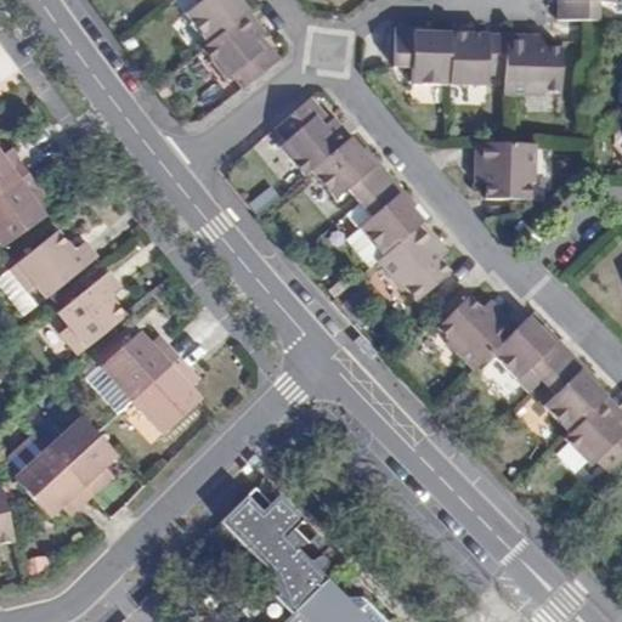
[(185,16),(207,45),(249,13),(238,0),(192,0),(198,7),(185,16)]
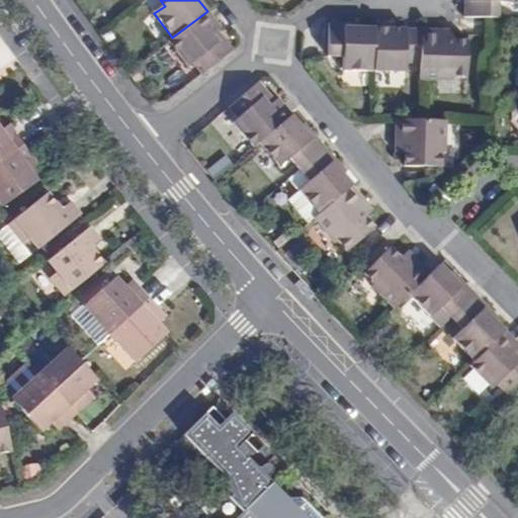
[(507,3),(506,0),(468,0),(468,1),(464,1),(464,6),(464,17),(489,18),(496,18),(496,3),(507,3)]
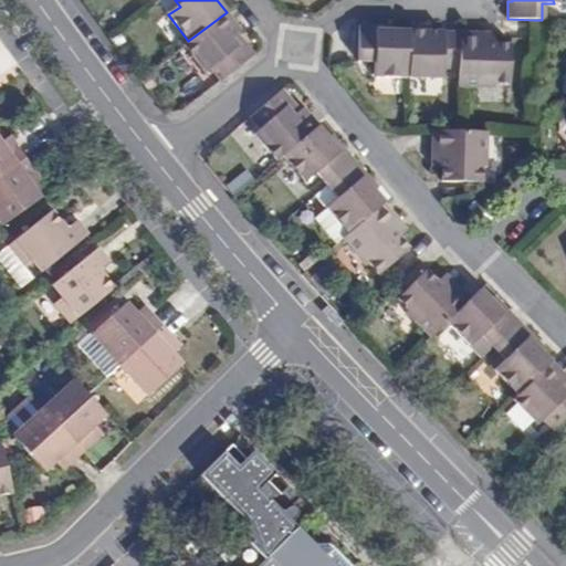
[(209,72),(217,84),(254,55),(245,44),(239,49),(231,39),(237,33),(241,30),(234,22),(227,12),(188,41),(184,45),(205,75),(209,72)]
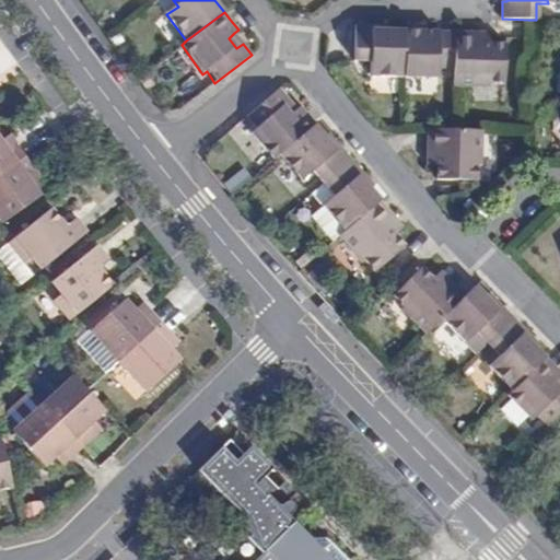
[(372,77),(404,78),(405,31),(389,31),(373,30),(372,25),(354,25),(353,65),(372,66),(372,77)]
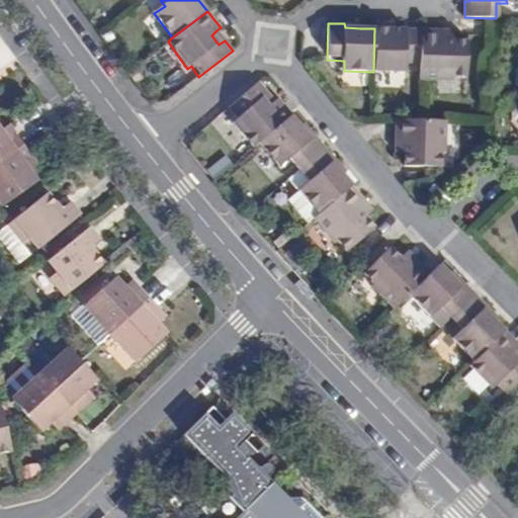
[(404,63),(420,63),(421,29),(398,29),(374,28),(373,72),(403,73),(404,63)]
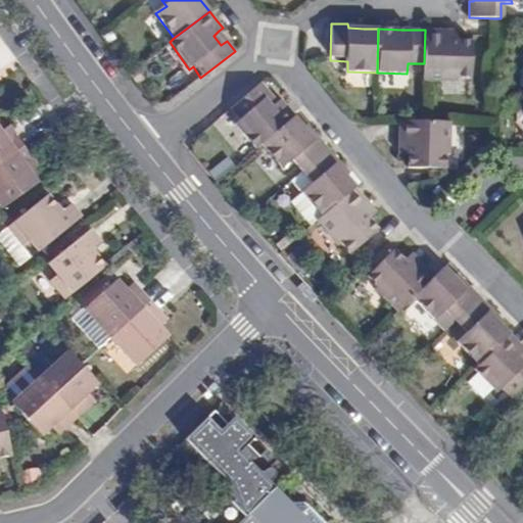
[(470,80),(470,42),(458,41),(447,41),(448,31),(436,31),(425,30),(424,63),(424,79),(470,80)]
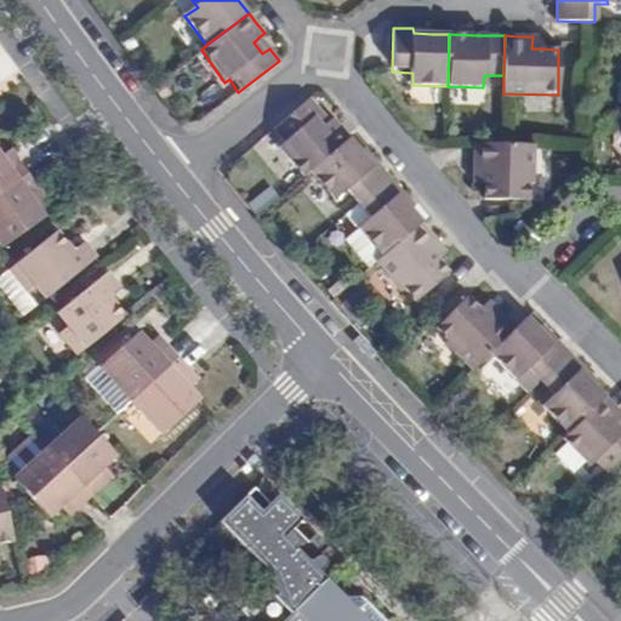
[(262,53),(269,49),(260,36),(254,43),(262,53)]
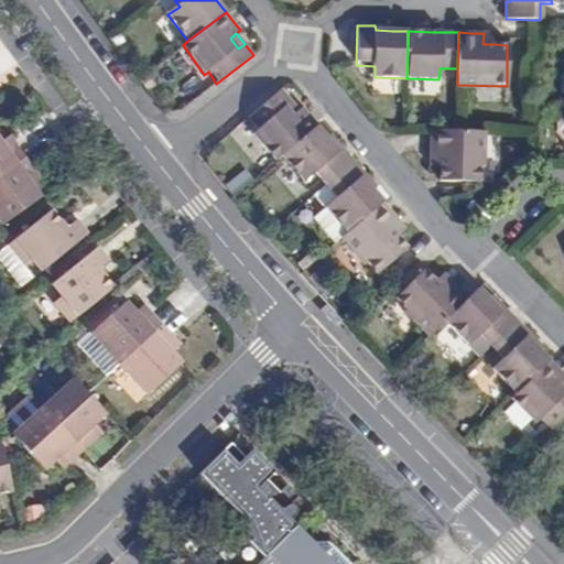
[(494,33),(484,33),(483,44),(494,44),(494,33)]
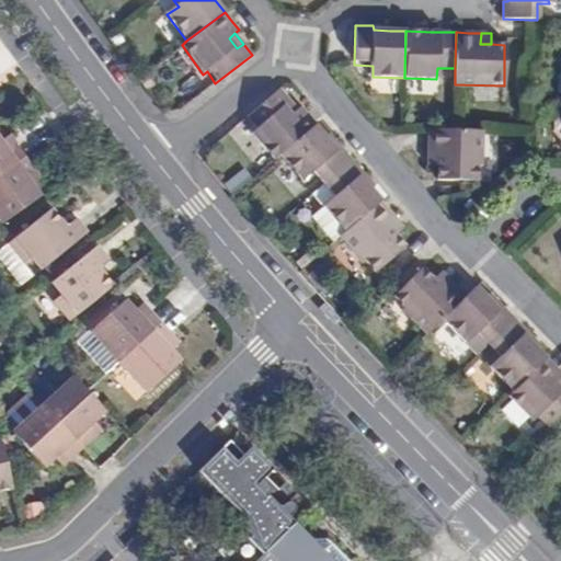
[(279,155),(316,125),(308,116),(300,107),(297,110),(293,115),(284,106),(289,101),(279,89),(245,118),(255,130),(251,134),(274,160),(279,155)]
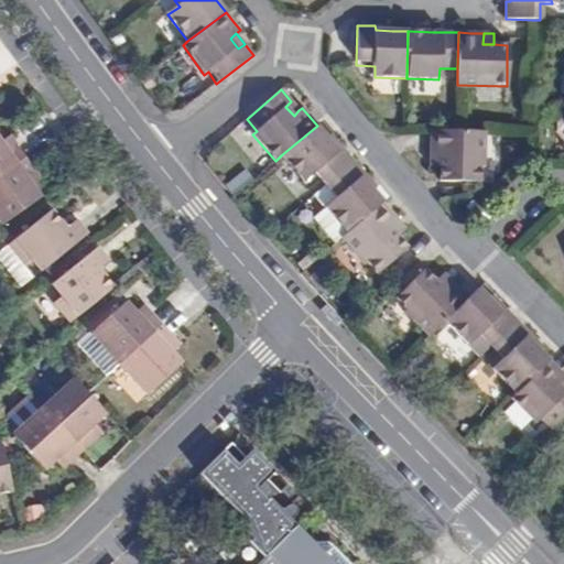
[(294,116),(299,110),(291,101),(285,107),(294,116)]
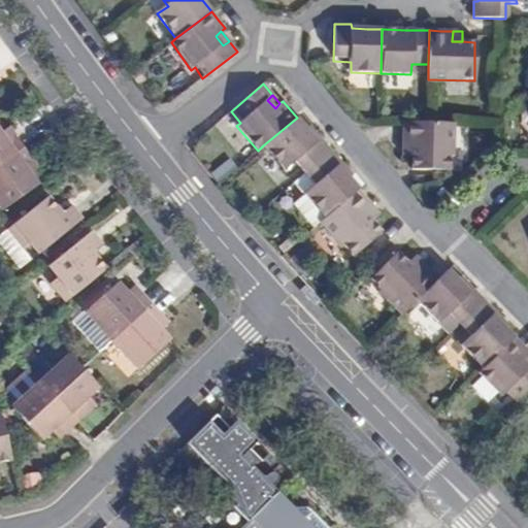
[(294,160),(304,173),(331,151),(320,138),(317,140),(307,129),(297,118),(263,145),(284,168),(294,160)]
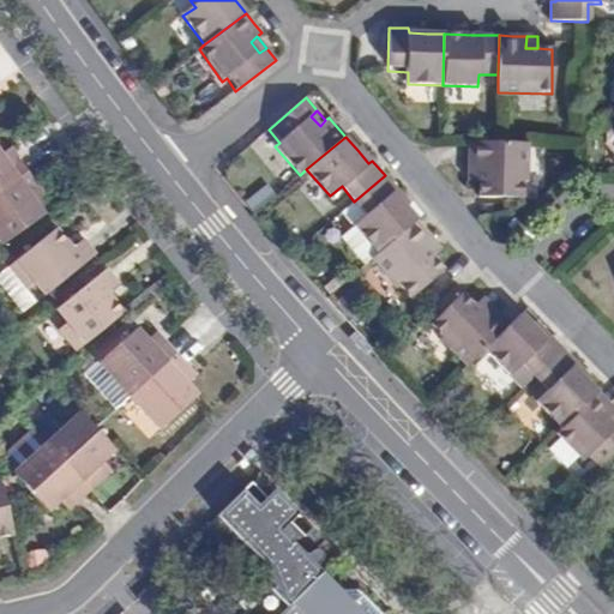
[(528,151),(528,144),(495,143),(464,142),(464,169),(481,169),(479,181),(479,191),(480,198),(522,199),(523,182),(528,182),(529,151),(528,151)]
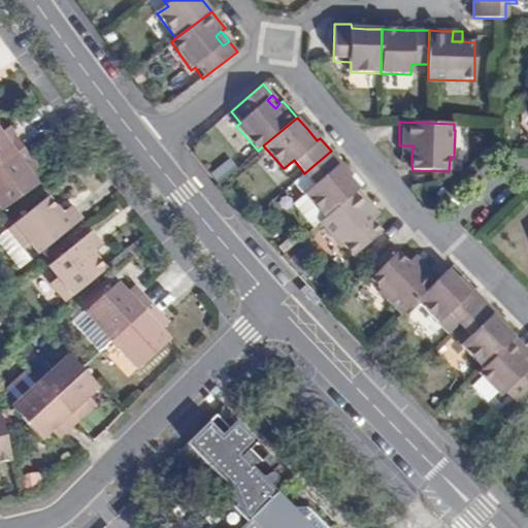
[(13,135),(19,132),(14,126),(9,129),(13,135)]
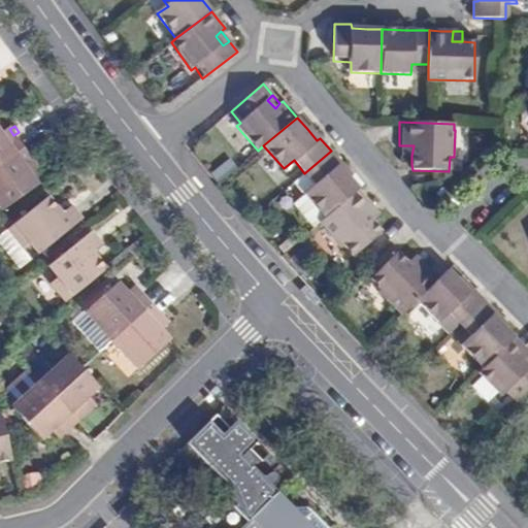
[(0,164),(28,144),(19,132),(13,135),(9,129),(2,133),(0,129),(0,164)]
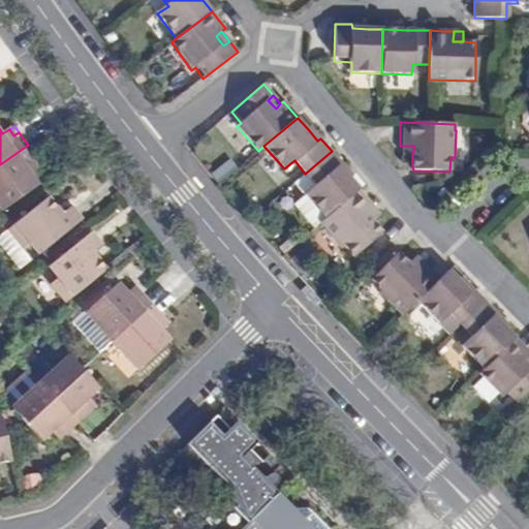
[(36,157),(28,145),(0,164),(0,205),(3,210),(37,186),(29,174),(37,168),(31,160),(36,157)]
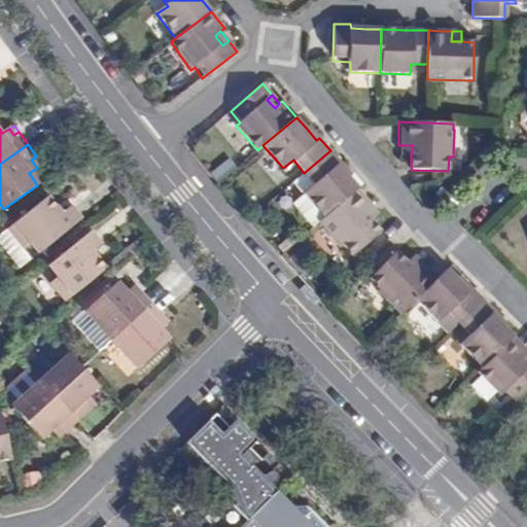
[(398,155),(411,155),(413,145),(398,145),(398,155)]
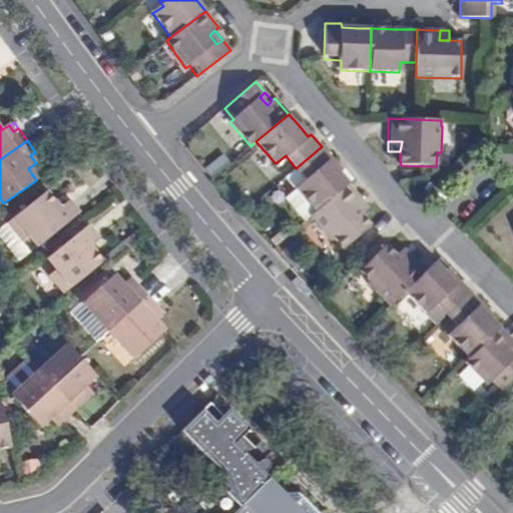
[(297,189),(316,211),(348,184),(336,169),(329,161),(332,158),(322,146),(296,168),(307,181),(297,189)]
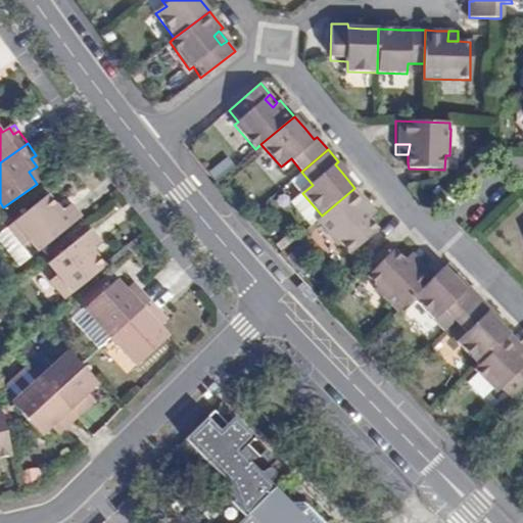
[(42,163),(36,155),(31,158),(37,167),(42,163)]
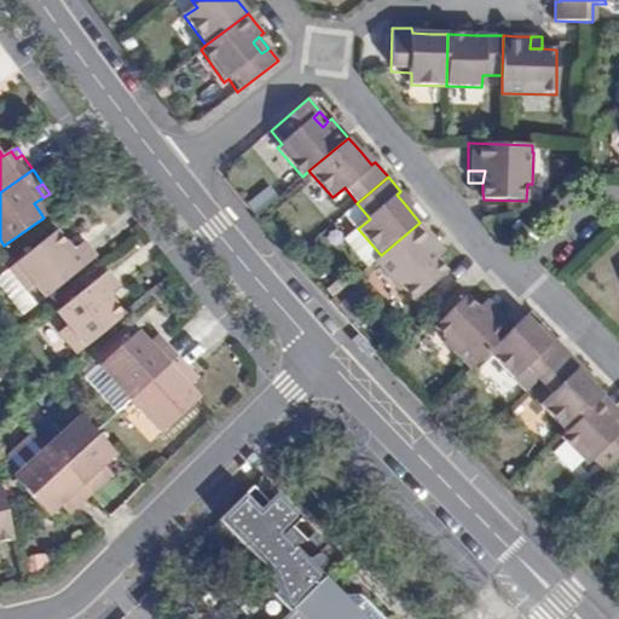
[(414,300),(447,273),(437,259),(431,250),(438,244),(429,233),(420,223),(381,255),(376,260),(400,290),(404,288),(414,300)]
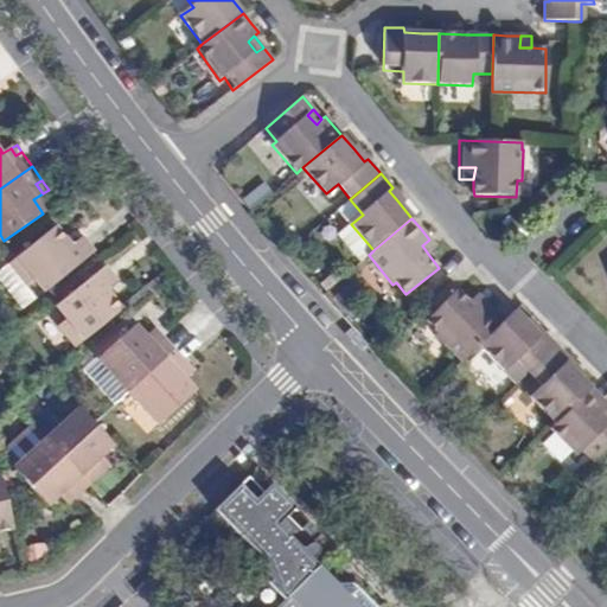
[(37,280),(44,289),(95,250),(83,236),(72,244),(58,225),(12,262),(30,286),(37,280)]
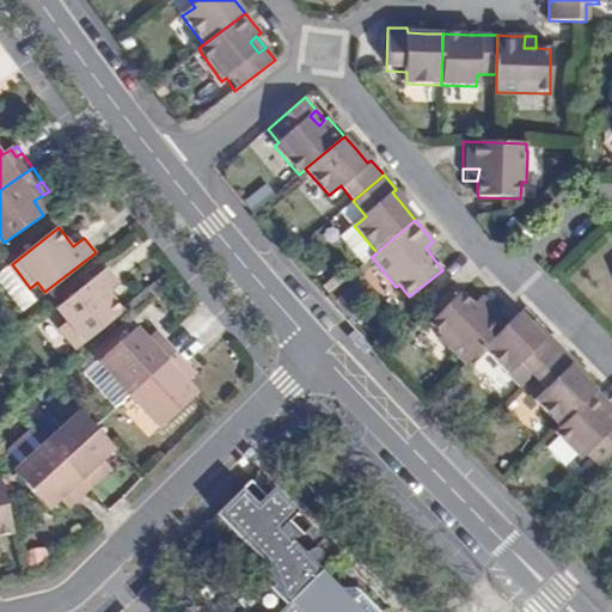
[(426,248),(432,256),(440,249),(433,242),(426,248)]
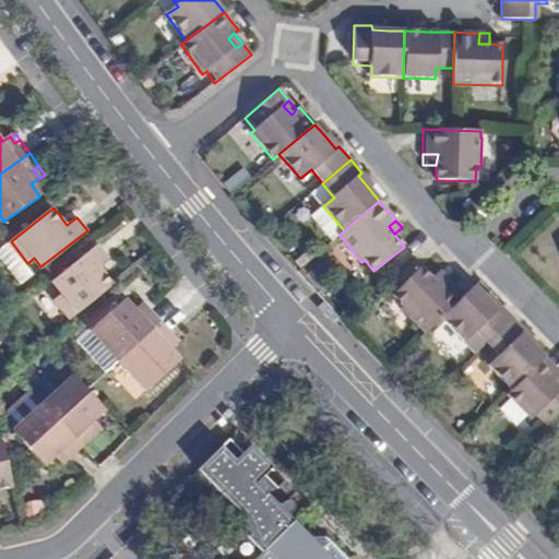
[(70,319),(113,285),(99,268),(109,259),(99,246),(54,282),(64,295),(56,302),(70,319)]
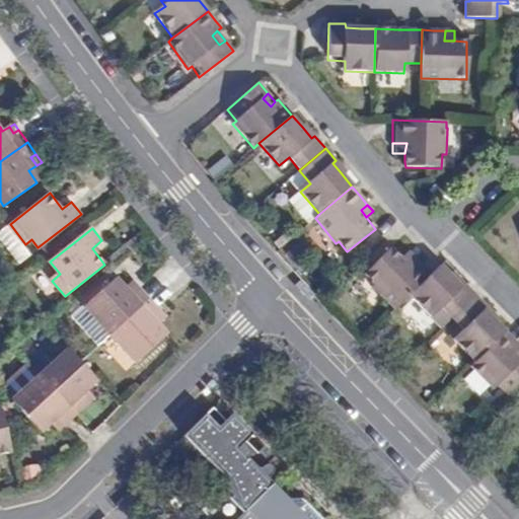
[(411,295),(431,275),(424,268),(416,260),(408,267),(400,258),(392,250),(366,275),(375,284),(372,286),(394,310),(411,295)]
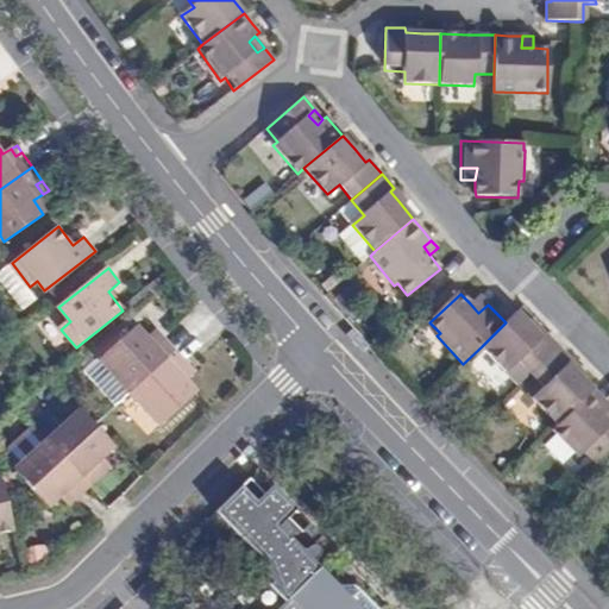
[(478,313),(488,305),(478,295),(470,303),(478,313)]
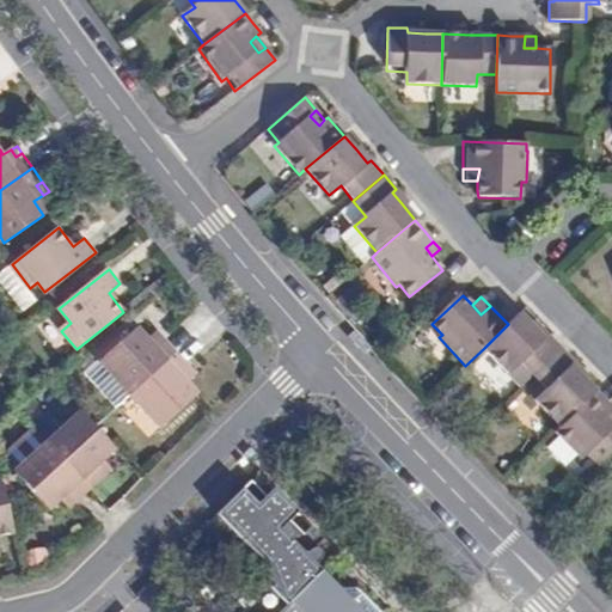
[(521,363),(533,377),(561,348),(548,335),(544,338),(536,330),(519,312),(508,324),(484,348),(510,374),(521,363)]
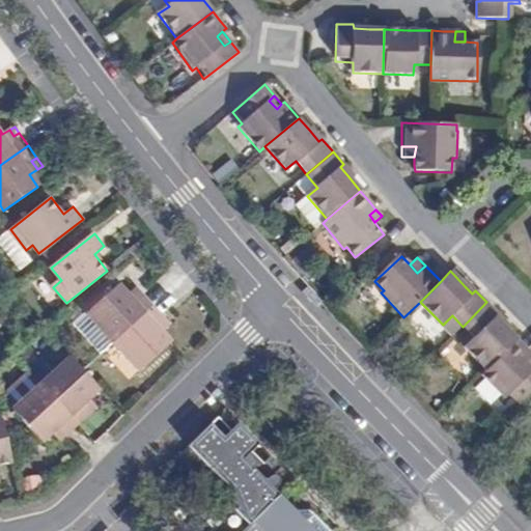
[(151,307),(159,302),(148,290),(142,295),(136,287),(131,292),(121,281),(88,313),(113,342),(151,307)]
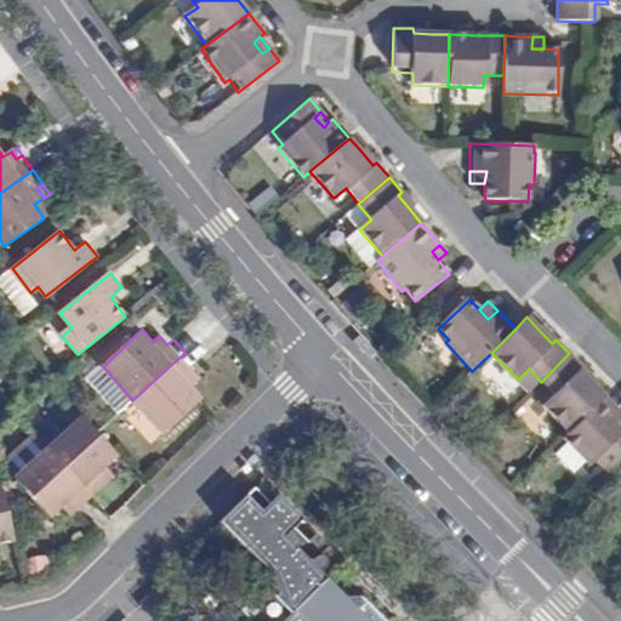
[(166,345),(174,340),(165,331),(159,336),(166,345)]
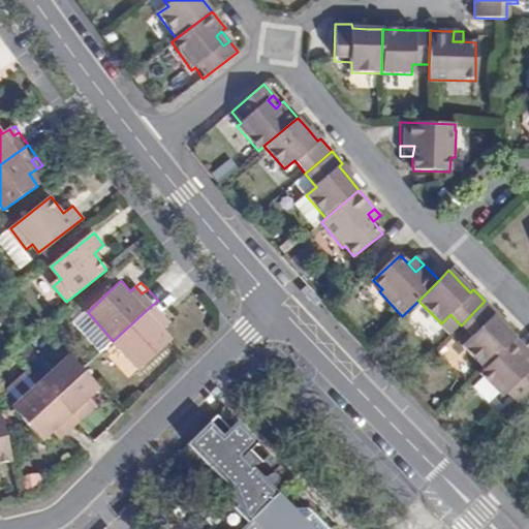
[(167,310),(158,301),(151,306),(113,341),(138,368),(172,339),(161,328),(168,321),(162,315),(167,310)]
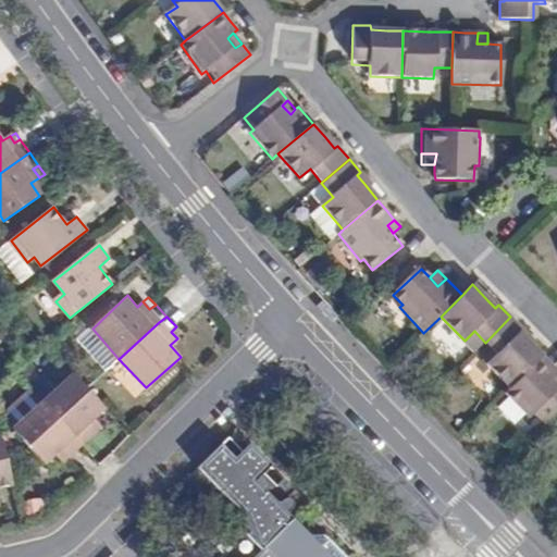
[(489,366),(510,387),(543,356),(531,344),(520,333),(523,330),(510,317),(485,343),(490,348),(497,356),(489,366)]
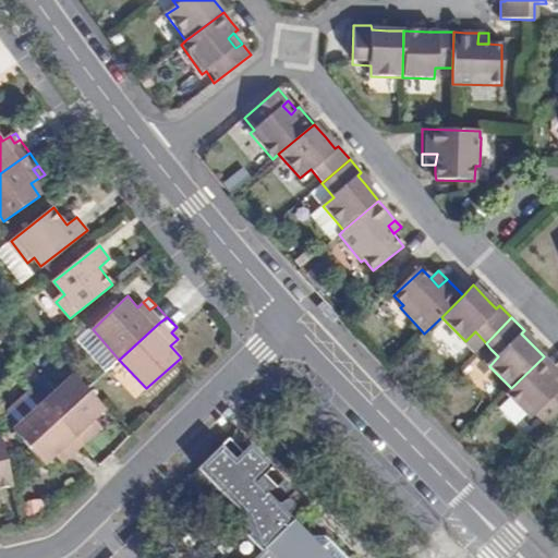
[(183,335),(177,327),(171,332),(178,339),(183,335)]
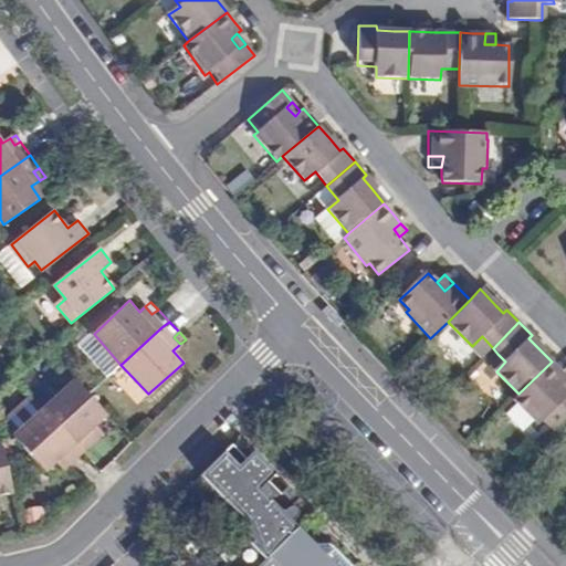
[(489,362),(496,371),(505,362),(498,354),(489,362)]
